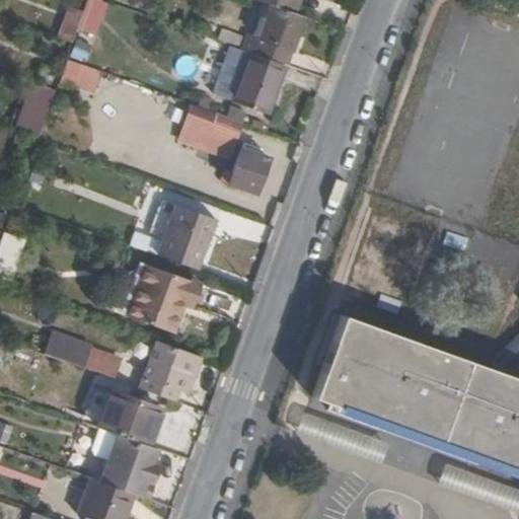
[(257,0),(270,5),(290,12),(294,0),(257,0)]
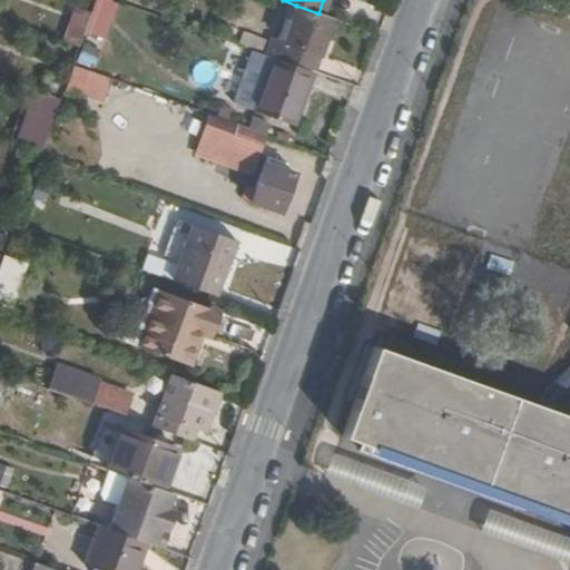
[(313,71),(333,18),(318,13),(296,6),(279,59),(313,71)]
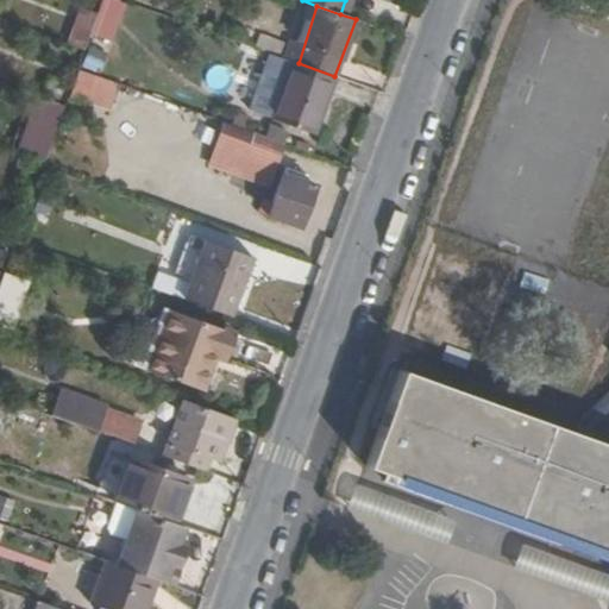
[(68,44),(83,50),(95,16),(81,10),(68,44)]
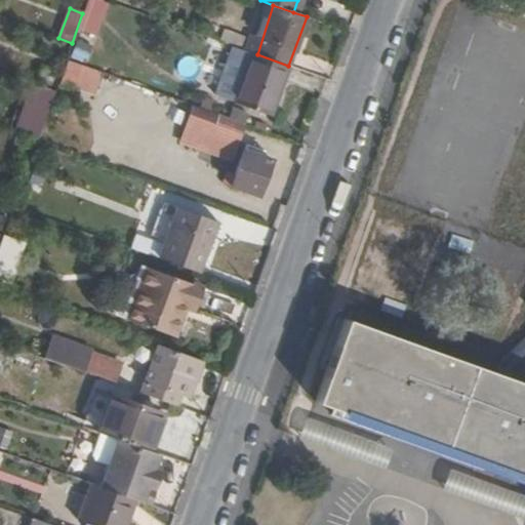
[(75,39),(72,56),(87,59),(90,42),(75,39)]
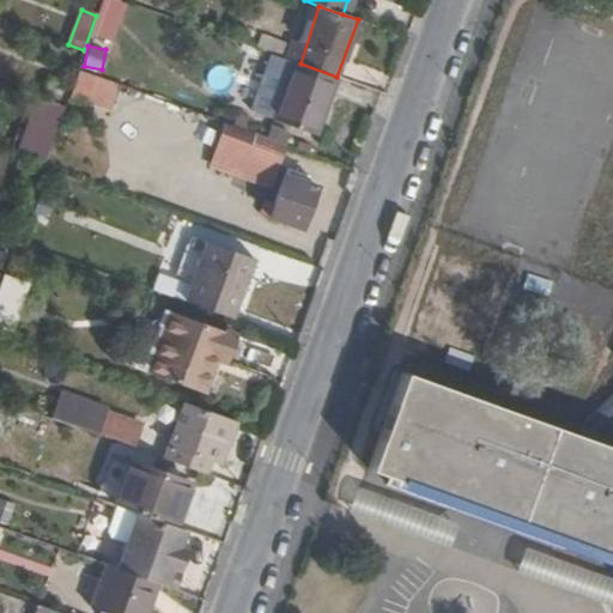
[(320,134),(340,77),(337,77),(301,64),(298,64),(278,120),(320,134)]
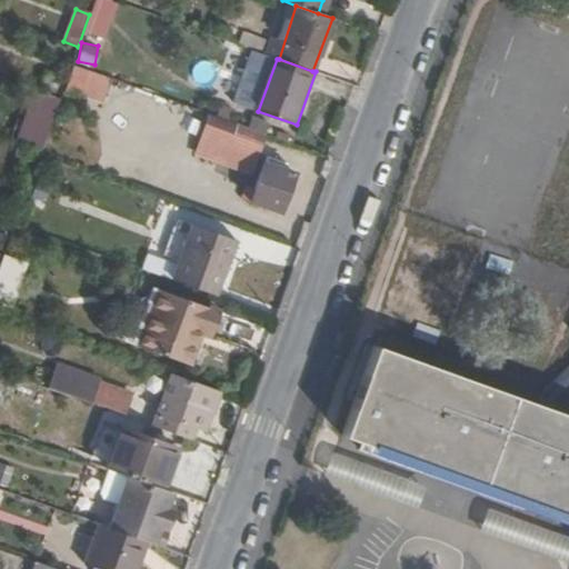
[(63,90),(101,103),(111,78),(75,63),(63,90)]
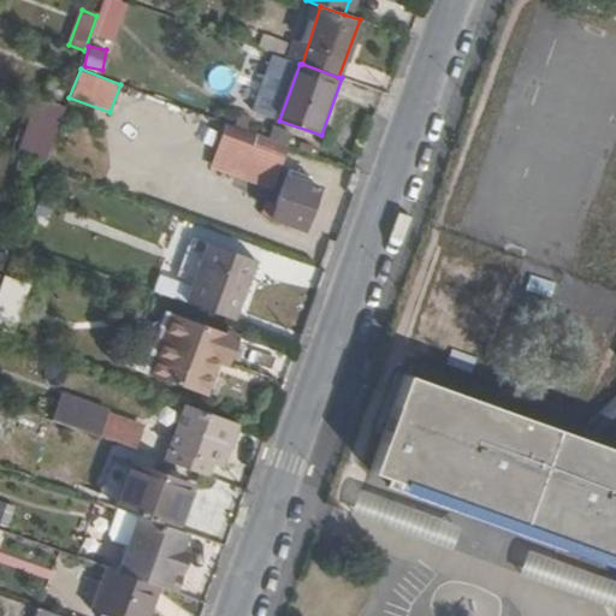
[(15,154),(45,166),(66,106),(37,94),(15,154)]
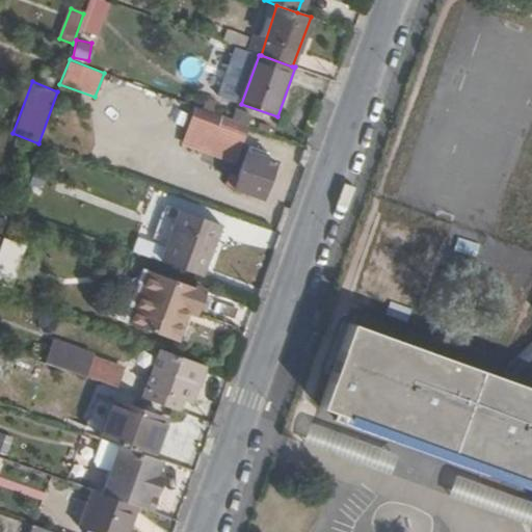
[(237,151),(245,124),(221,115),(212,141),(237,151)]
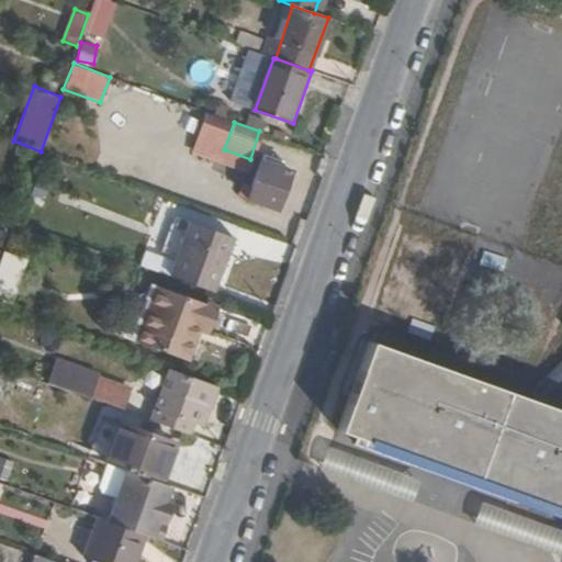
[(263,152),(261,159),(289,168),(291,163),(263,152)]
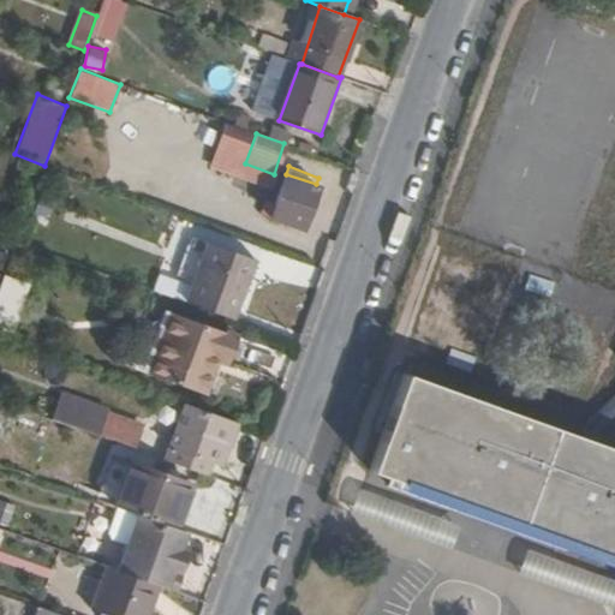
[(316,184),(286,174),(274,203),(264,199),(260,213),(300,227),(316,184)]
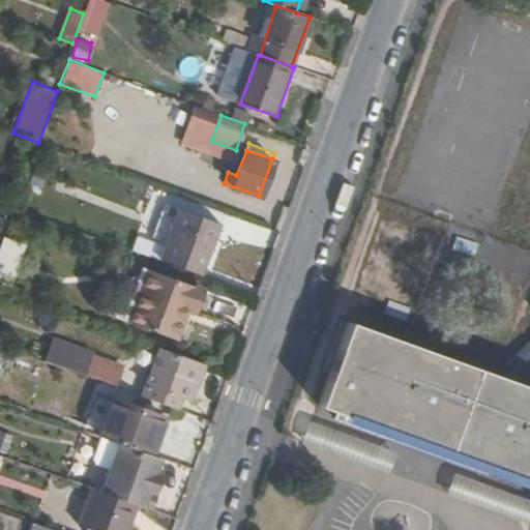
[(148,257),(196,273),(214,222),(179,209),(169,239),(156,236),(148,257)]
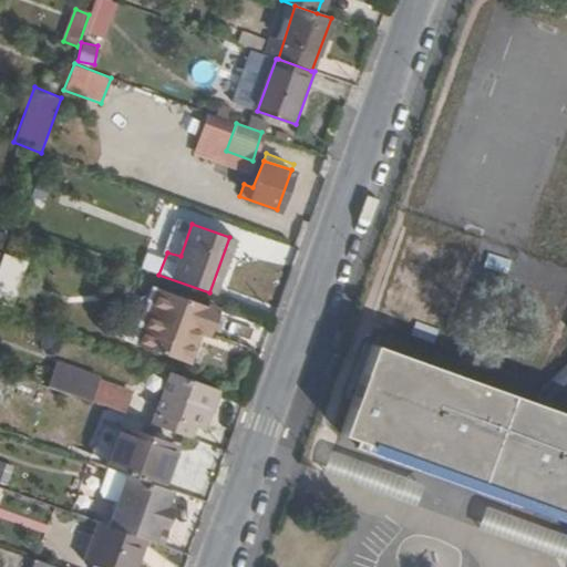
[(0,259),(0,303),(16,259),(2,254),(0,259)]
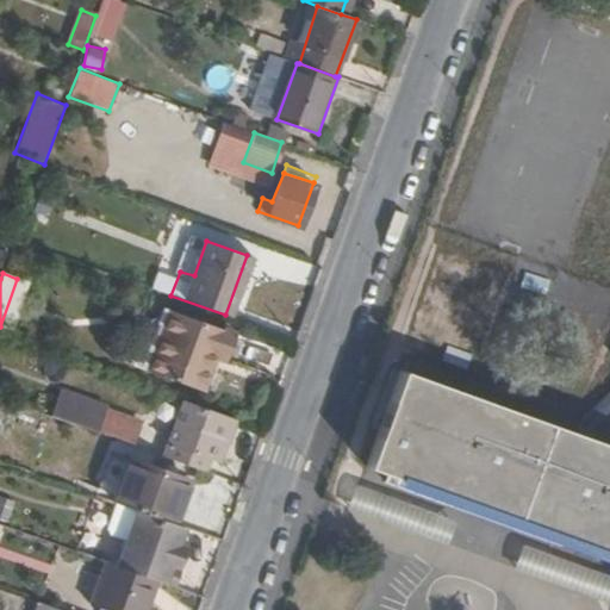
[(221,358),(230,331),(176,312),(157,362),(199,379),(209,354),(221,358)]
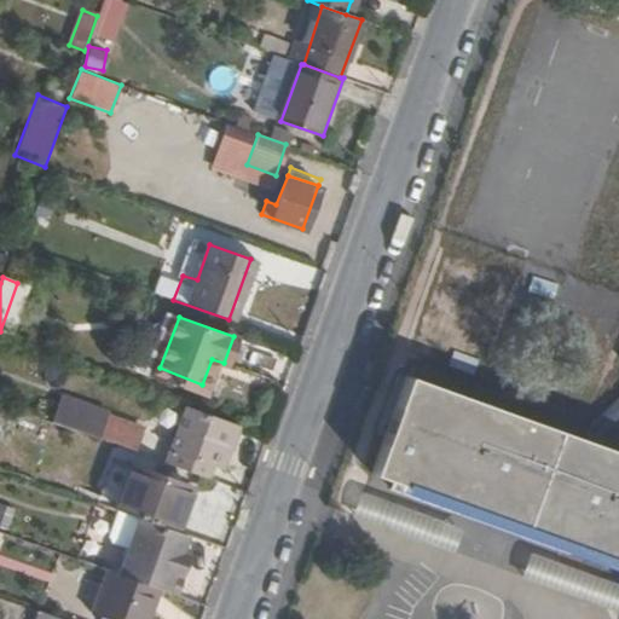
[(238,337),(233,336),(224,363),(230,365),(238,337)]
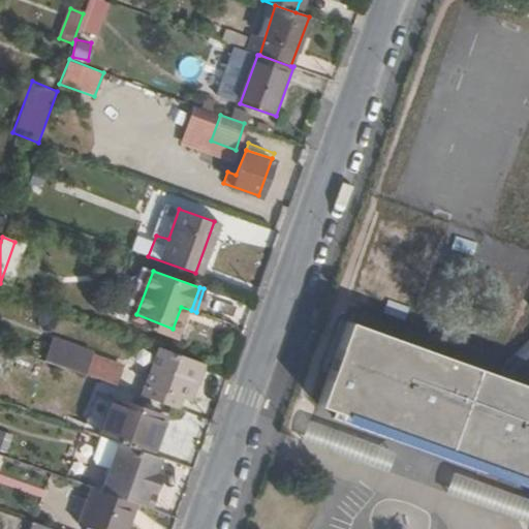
[(307,428),(528,507),(528,528),(528,412),(338,344),(307,428)]
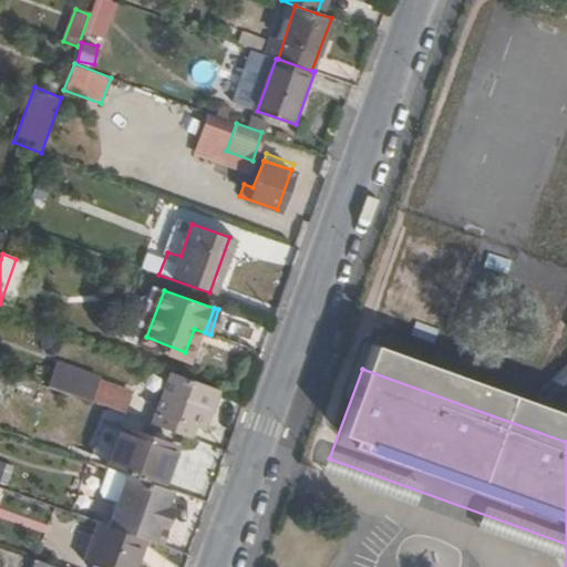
[(204,429),(218,389),(169,372),(156,412),(192,425),(204,429)]
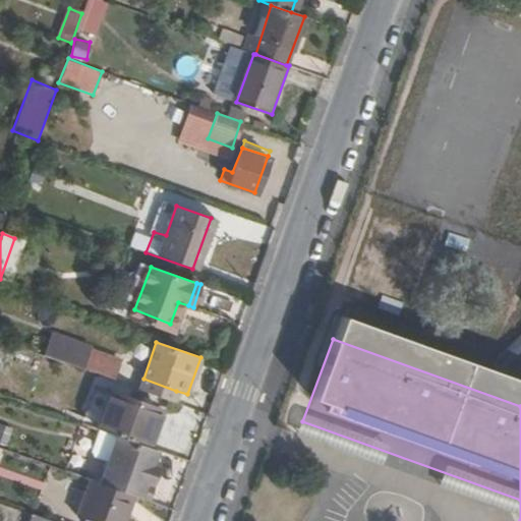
[(114,378),(118,361),(69,344),(64,360),(114,378)]
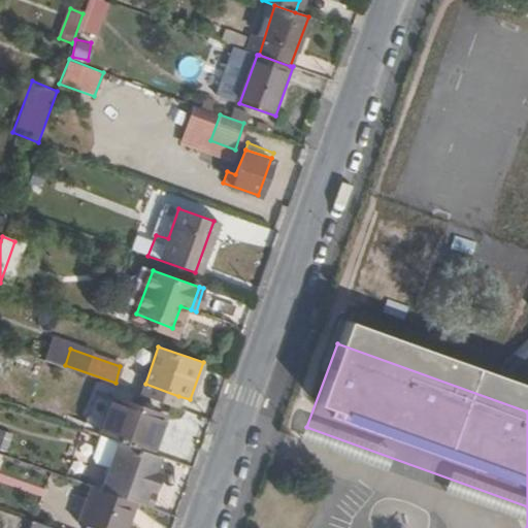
[(141,395),(175,406),(178,396),(145,384),(141,395)]
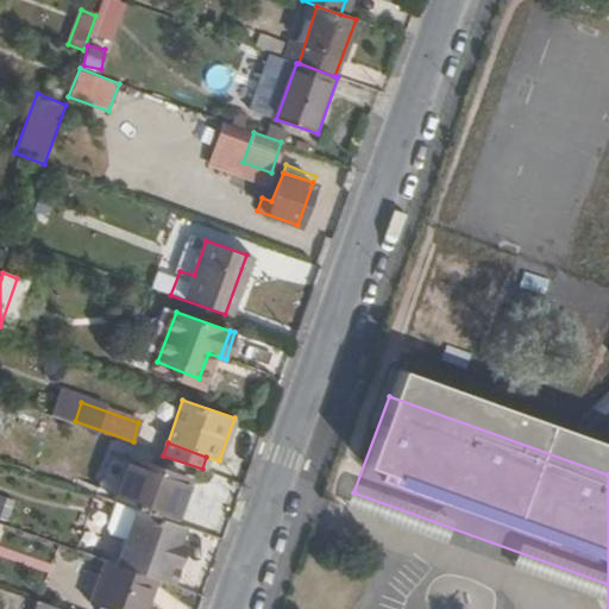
[(135,509),(170,522),(184,479),(127,459),(112,501),(115,502),(135,509)]
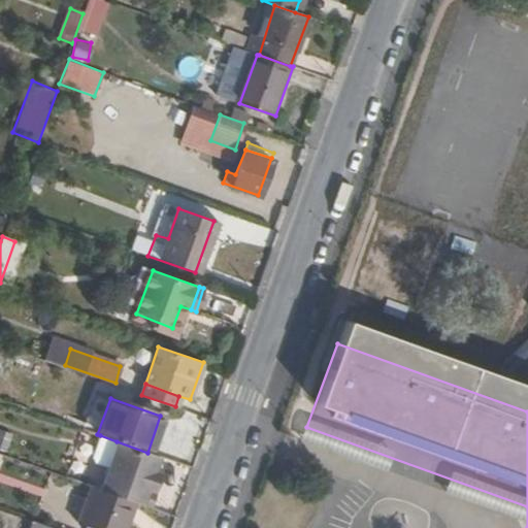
[(108,465),(117,441),(100,435),(93,455),(96,462),(108,465)]
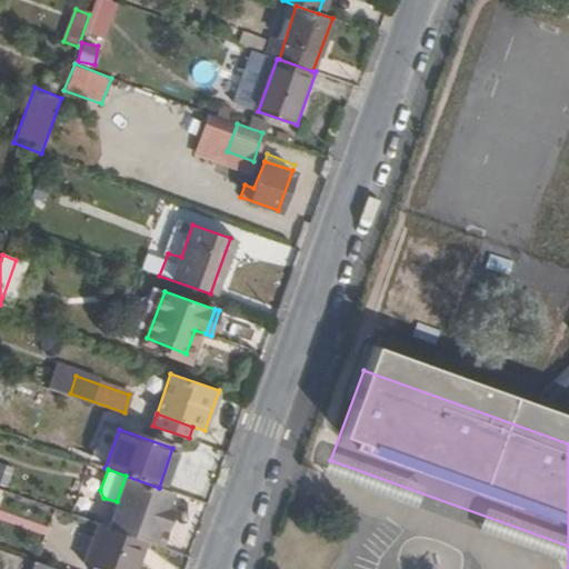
[(145,541),(162,547),(168,531),(165,530),(171,510),(165,508),(170,491),(159,488),(126,476),(117,501),(108,528),(145,541)]
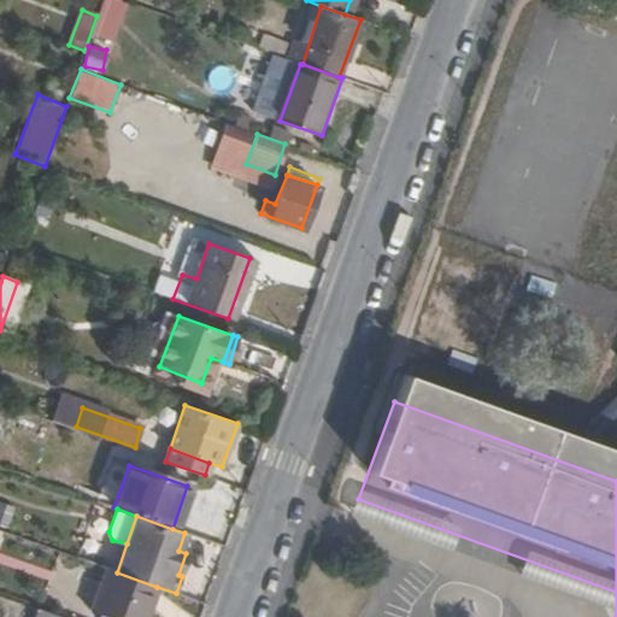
[(112,616),(146,616),(157,587),(117,573),(107,570),(93,610),(112,616)]
